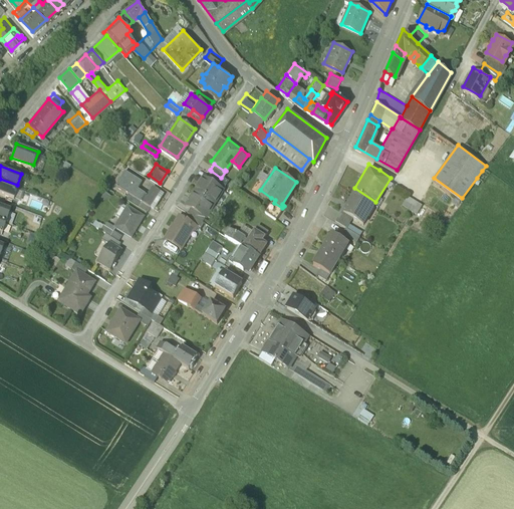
[(221,178),(211,171),(208,176),(223,186),(226,181),(221,178)]
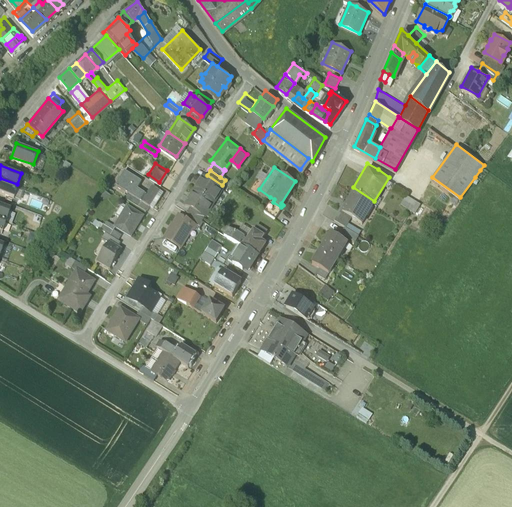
[(488,175),(480,170),(475,177),(482,183),(488,175)]
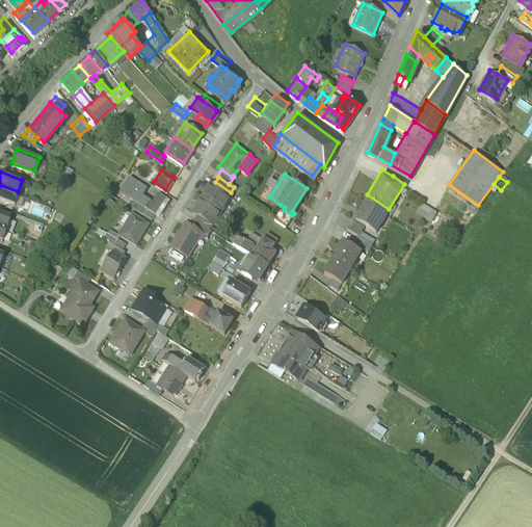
[(231,192),(215,182),(210,180),(202,193),(222,207),(231,192)]
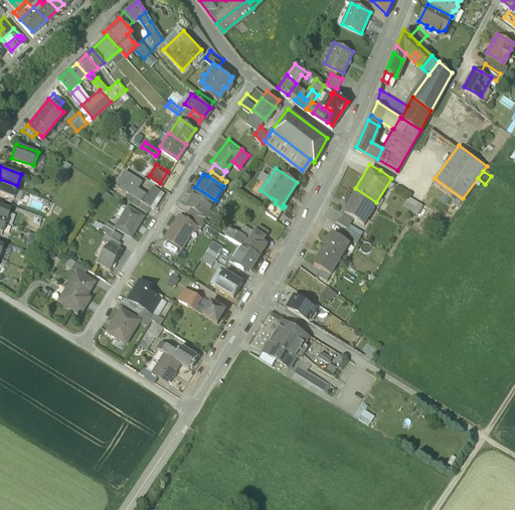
[(17,185),(0,179),(0,191),(13,196),(13,195),(17,185)]
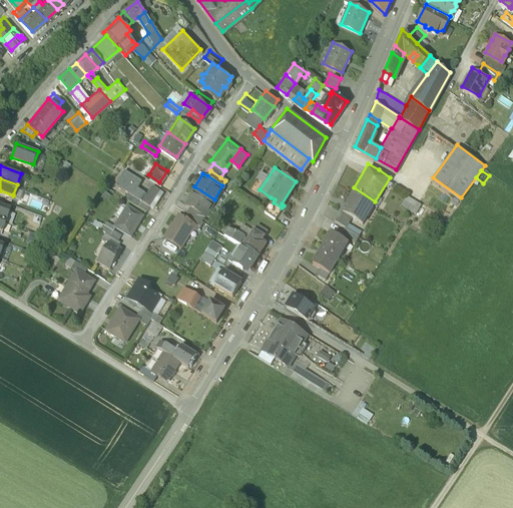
[(159,187),(151,183),(145,193),(141,199),(149,203),(152,198),(155,200),(159,194),(155,192),(159,187)]
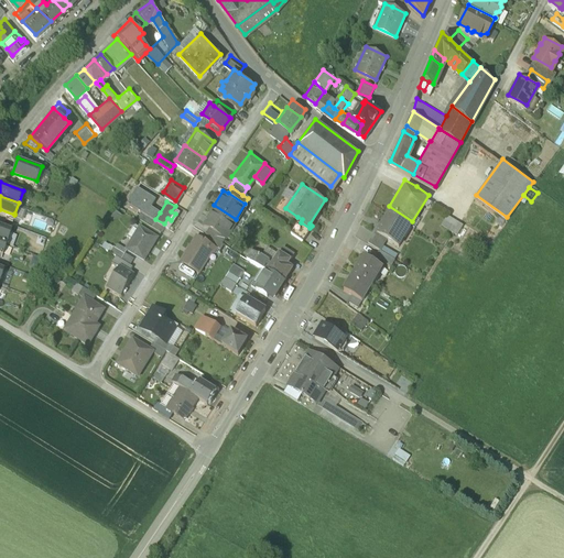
[(164,223),(155,219),(160,212),(144,203),(137,214),(161,228),(164,223)]
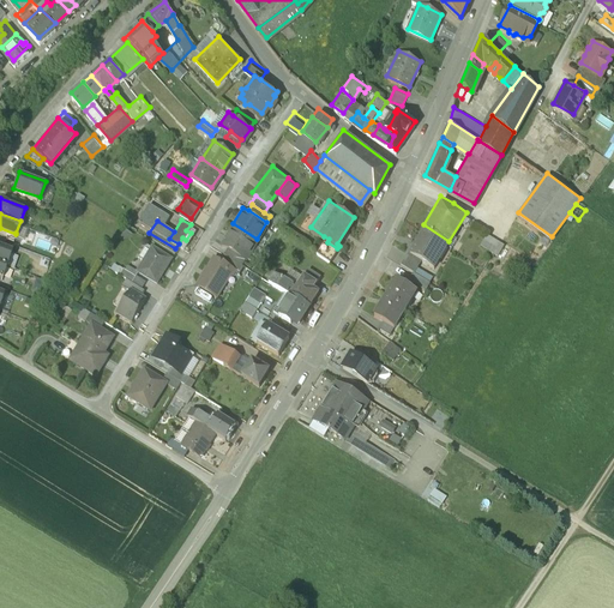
[(246,254),(257,239),(233,223),(222,240),(228,244),(233,246),(246,254)]
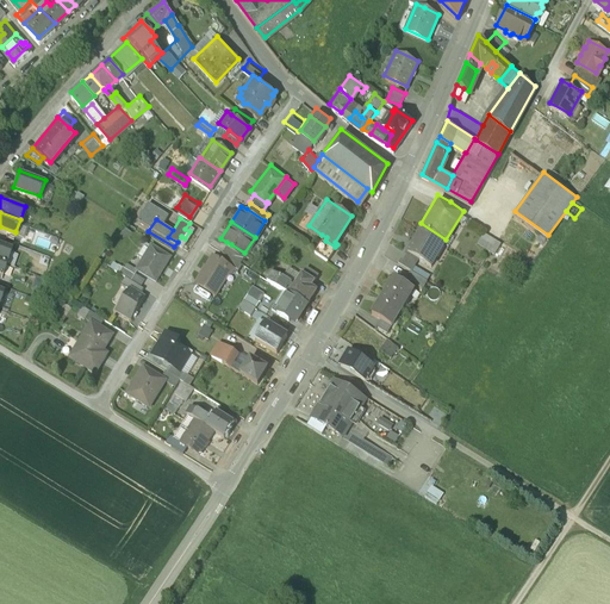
[(421,223),(414,234),(405,247),(418,256),(431,263),(446,241),(446,240),(421,223)]
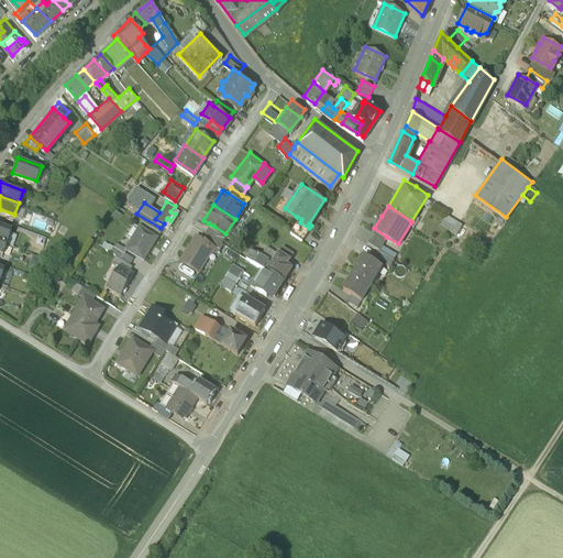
[(457,218),(446,210),(441,220),(451,227),(457,218)]
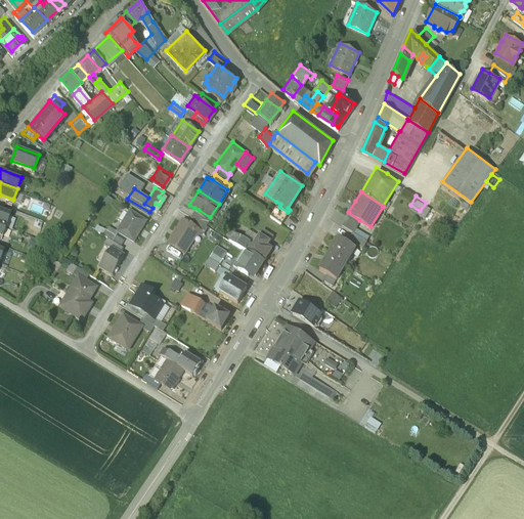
[(288,212),(279,207),(280,204),(276,202),(269,212),(281,220),(288,212)]
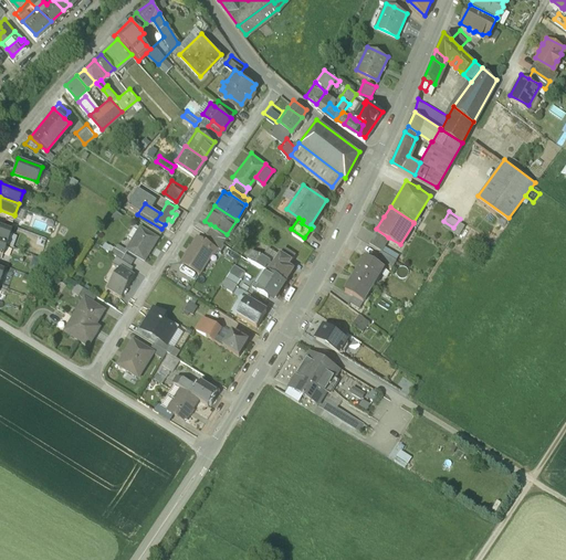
[(11,229),(0,224),(0,239),(6,241),(11,229)]
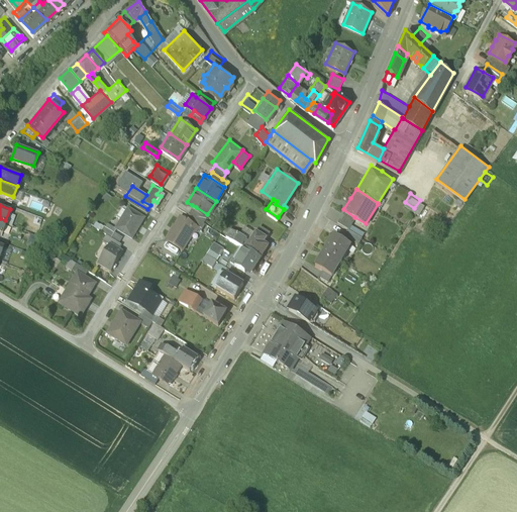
[(143,214),(128,205),(116,224),(131,234),(143,214)]
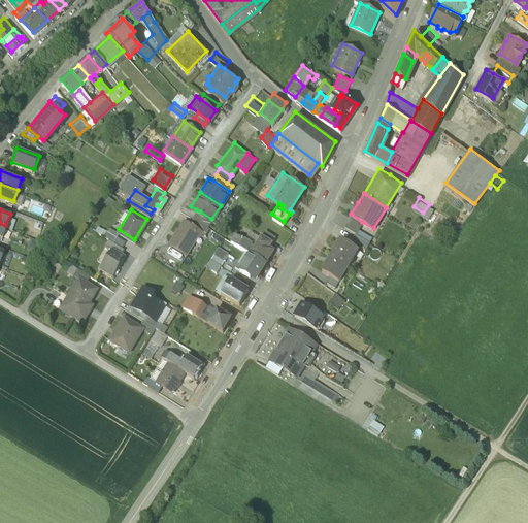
[(200,211),(196,209),(192,215),(199,219),(208,224),(211,219),(200,211)]
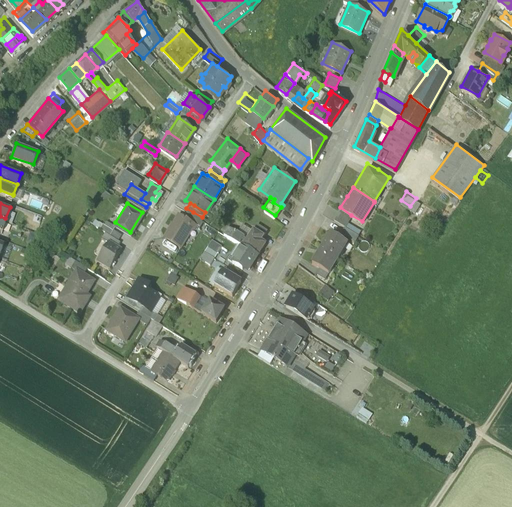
[(351,215),(340,207),(333,217),(345,224),(351,215)]
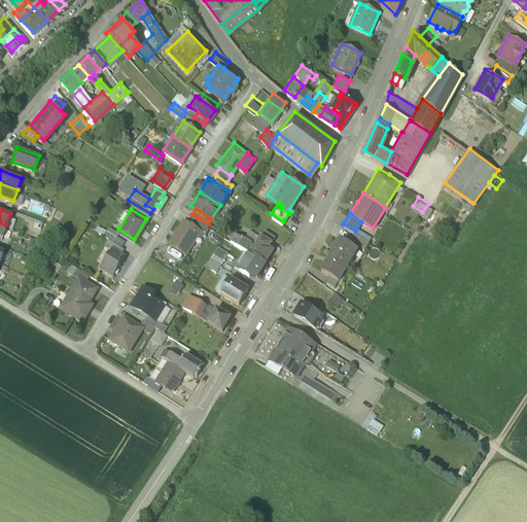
[(196,223),(183,215),(167,241),(186,253),(202,229),(203,228),(196,223)]
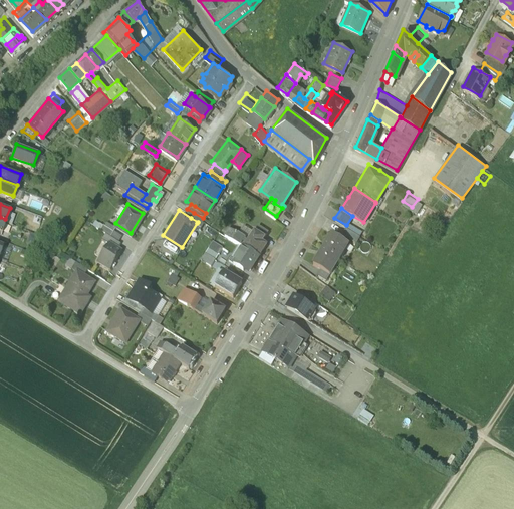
[(203,218),(194,213),(191,218),(198,222),(197,223),(201,225),(204,219),(203,218)]
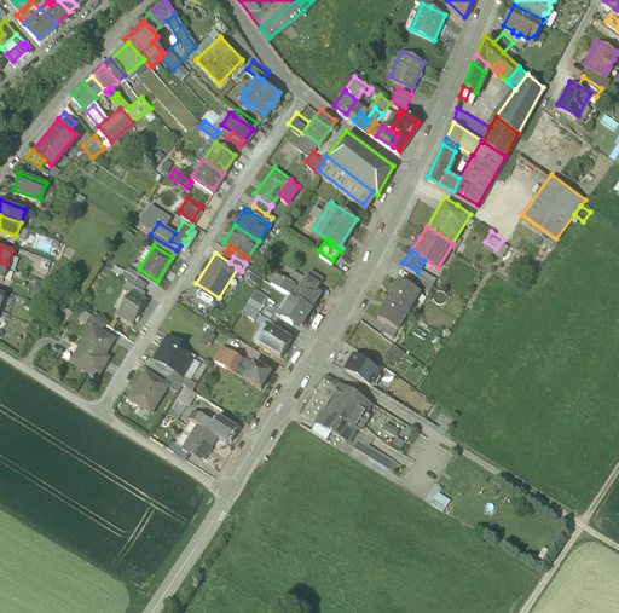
[(137,275),(125,266),(121,272),(127,277),(133,281),(137,275)]
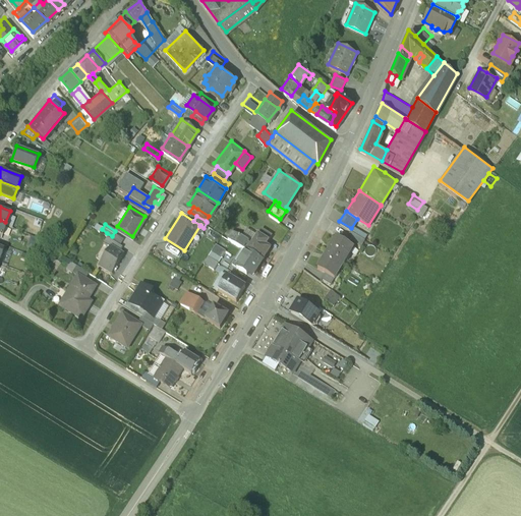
[(247,224),(242,233),(248,237),(248,241),(250,242),(254,235),(257,230),(247,224)]
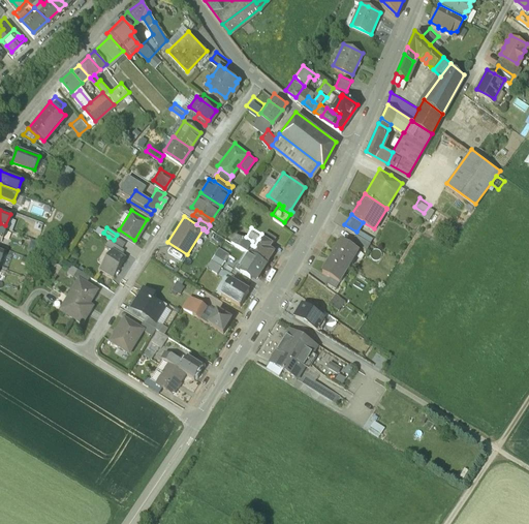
[(277,236),(265,227),(261,234),(274,241),(277,236)]
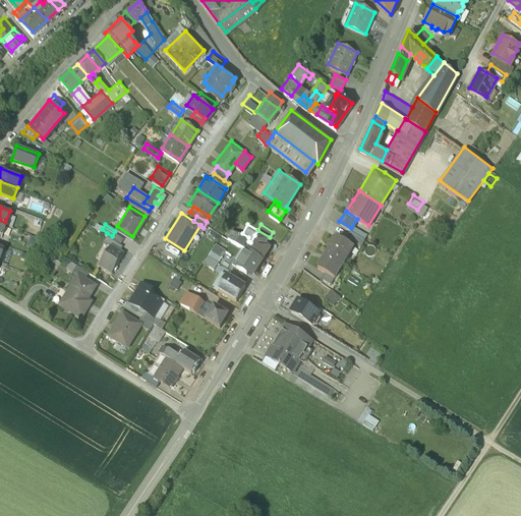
[(242,233),(232,226),(227,235),(236,240),(238,237),(236,236),(237,233),(239,235),(248,241),(248,237),(242,233)]
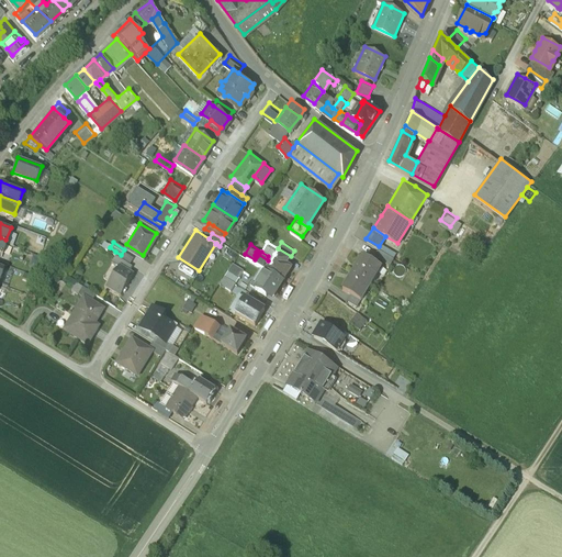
[(394,255),(379,246),(374,253),(390,262),(394,255)]
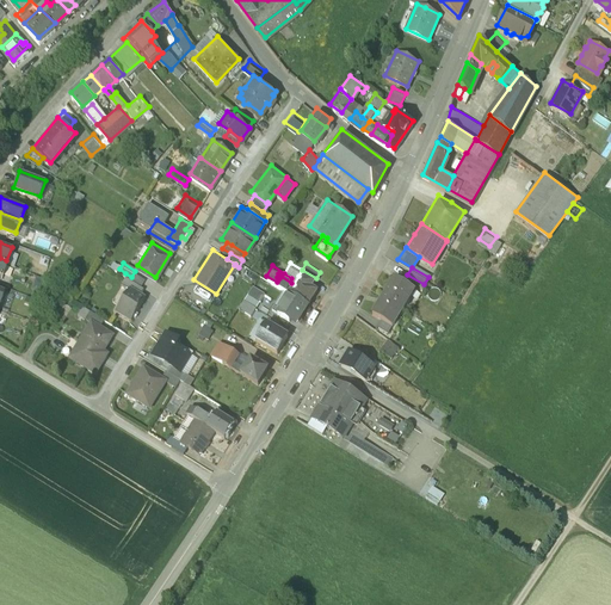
[(302,270),(298,276),(313,284),(316,278),(302,270)]
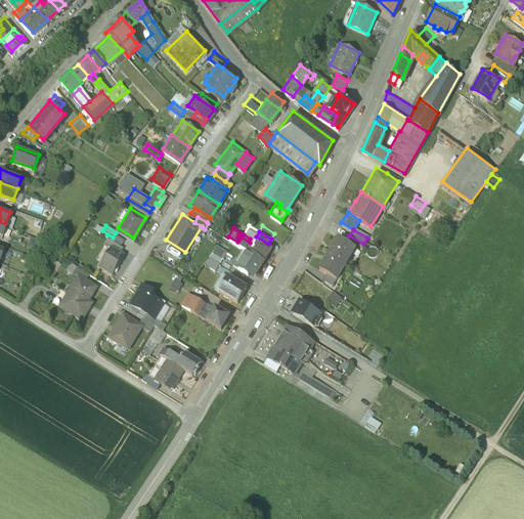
[(113,238),(107,234),(104,241),(111,244),(112,244),(120,249),(123,244),(113,238)]
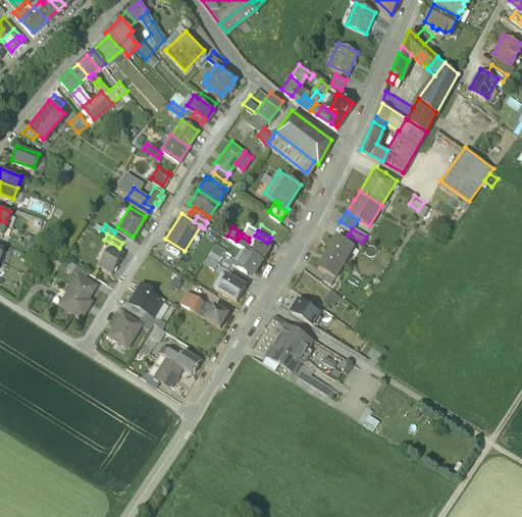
[(353,244),(337,235),(328,249),(345,260),(350,252),(348,251),(353,244)]
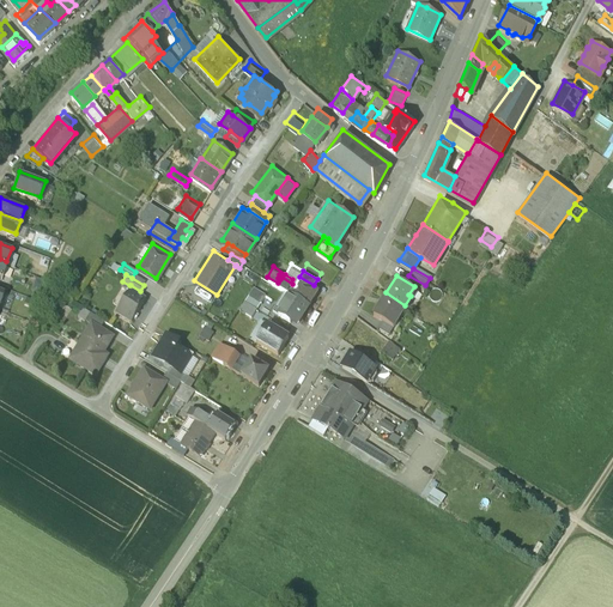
[(292,284),(281,277),(280,279),(278,283),(290,291),(295,285),(292,284)]
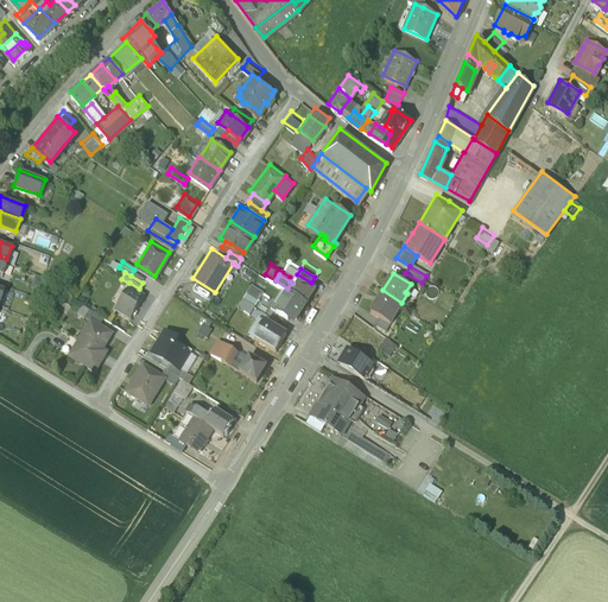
[(311,283),(297,274),(292,283),(287,289),(305,299),(315,285),(311,283)]
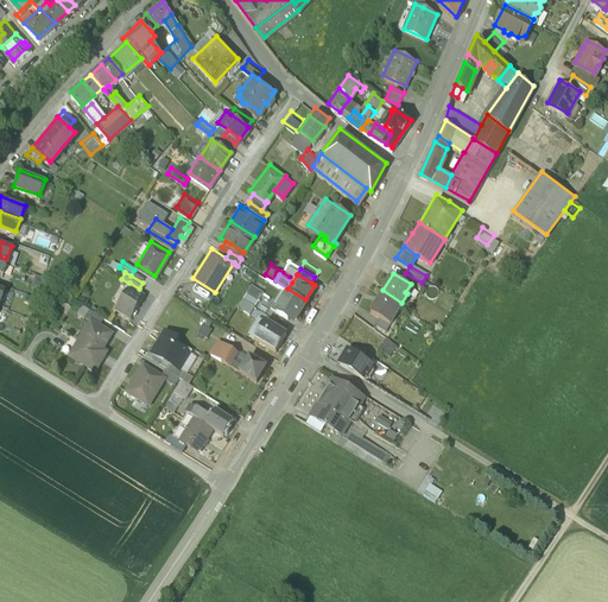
[(264,287),(252,280),(242,295),(254,302),(264,287)]
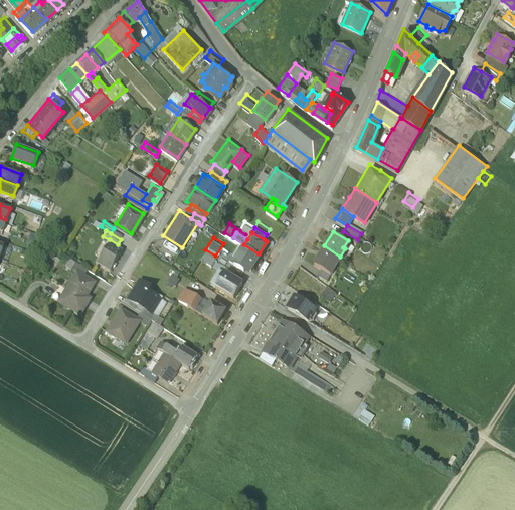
[(118,244),(110,239),(109,239),(98,258),(111,266),(122,247),(118,244)]
